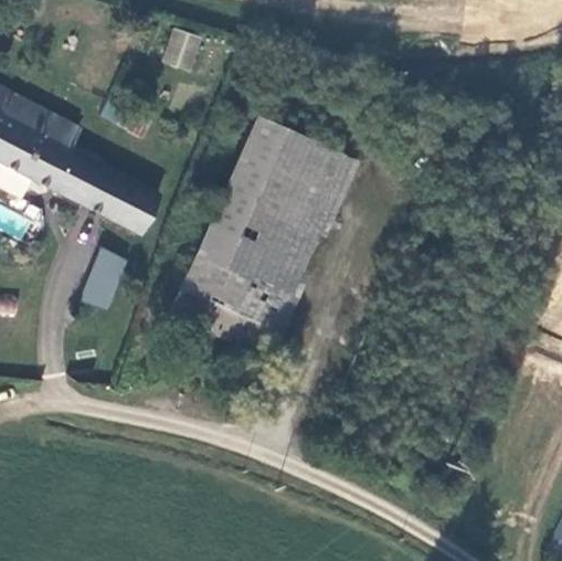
[(192,77),(205,42),(176,32),(163,66),(192,77)]
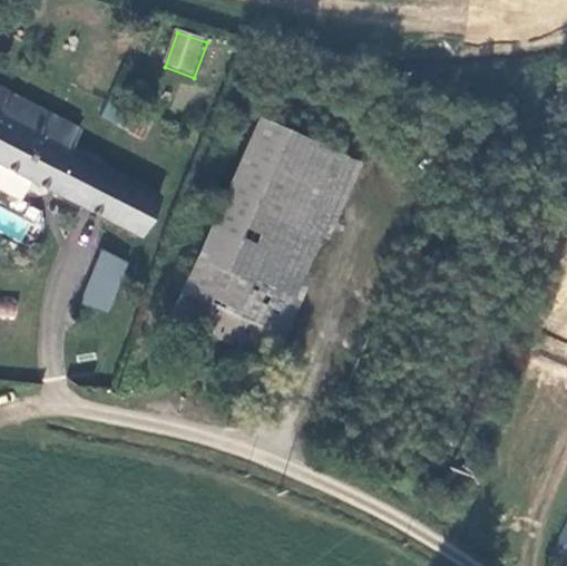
[(0,164),(138,235),(160,195),(68,149),(77,129),(0,94),(0,164)]
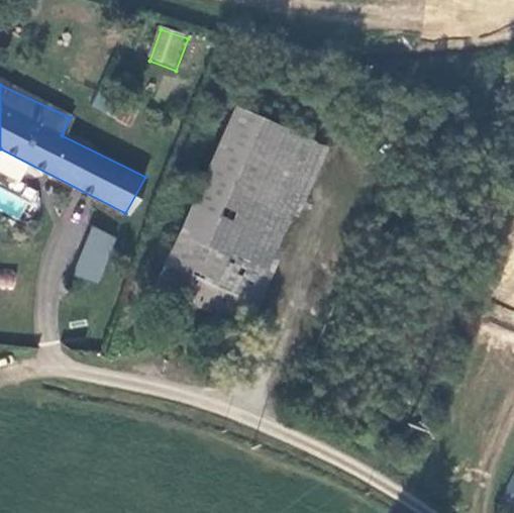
[(179,233),(267,272),(321,143),(234,106),(179,233)]
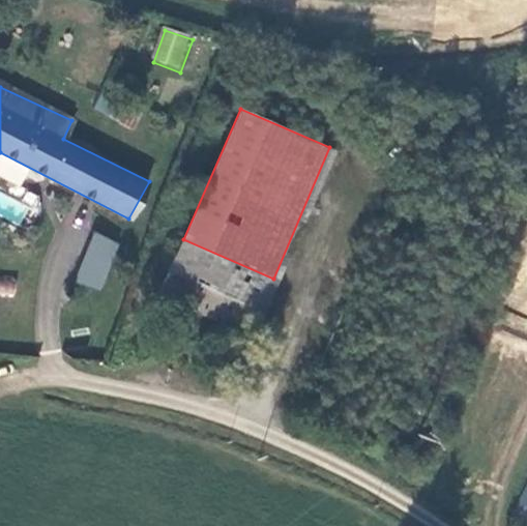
[(250,334),(273,279),(183,239),(158,295),(250,334)]
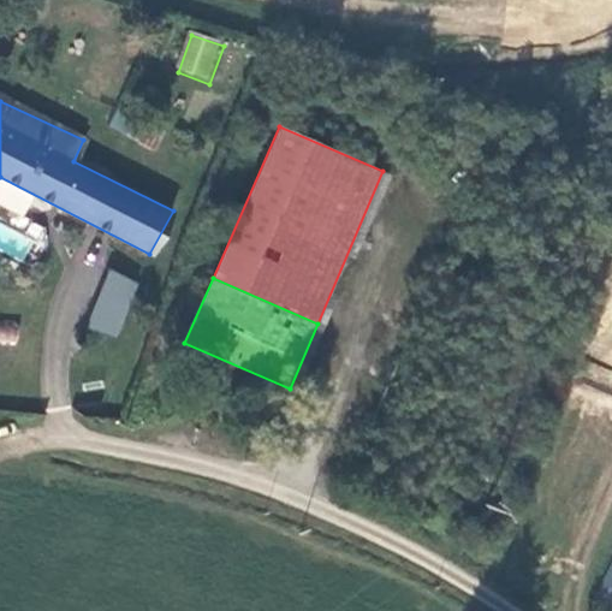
[(0,348),(21,350),(23,326),(0,322),(0,348)]
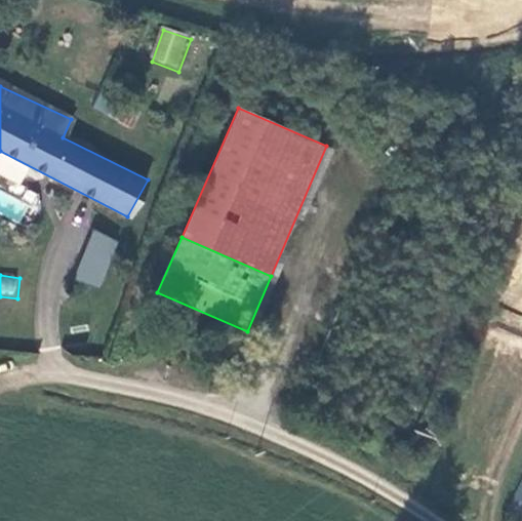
[(521,483),(509,510),(521,516),(521,483)]
